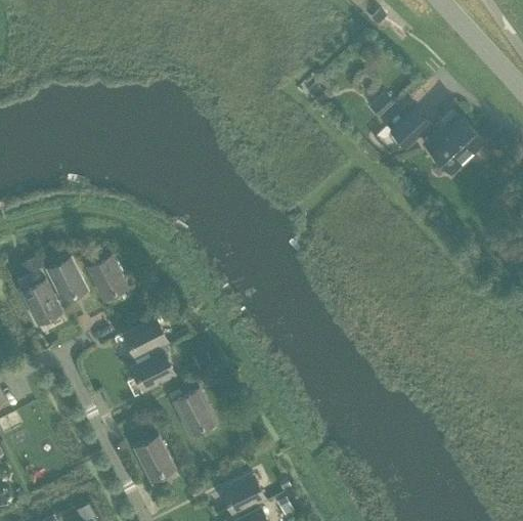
[(380,98),(393,114),(407,99),(394,85),(380,98)]
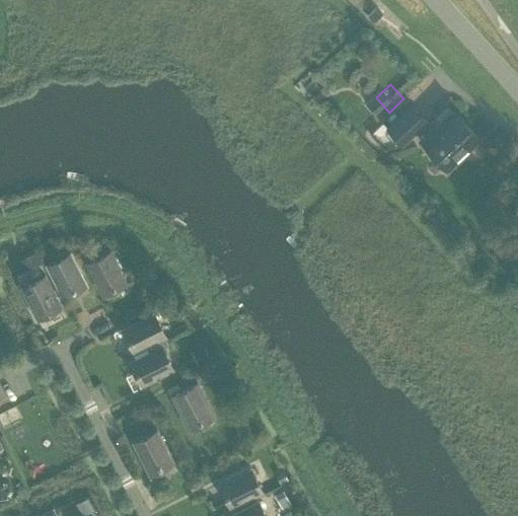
[(387,133),(400,147),(425,124),(412,109),(387,133)]
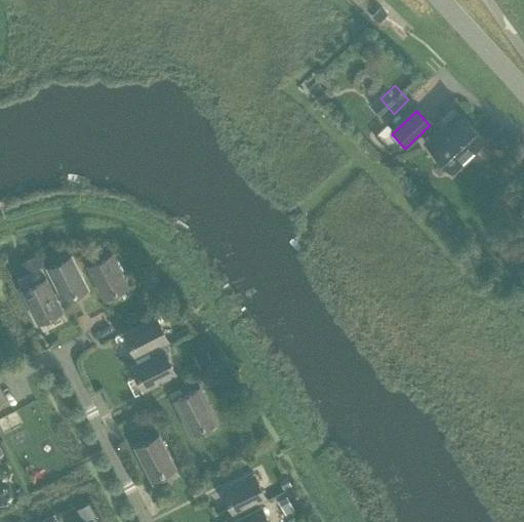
[(485,144),(461,118),(441,137),(437,133),(425,145),(452,174),(485,144)]
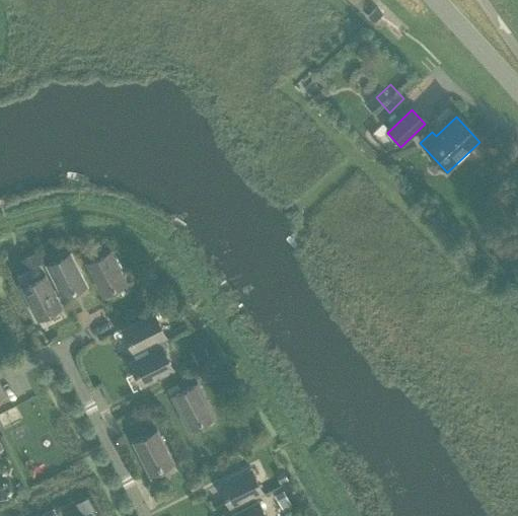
[(84,266),(85,267),(102,299),(128,287),(111,252),(84,266)]
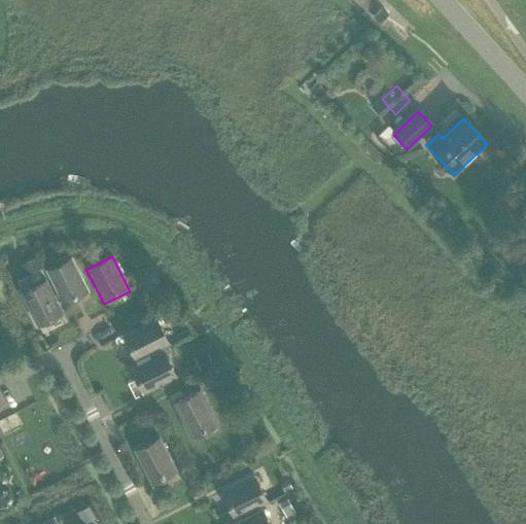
[(35,257),(24,264),(28,273),(39,268),(35,257)]
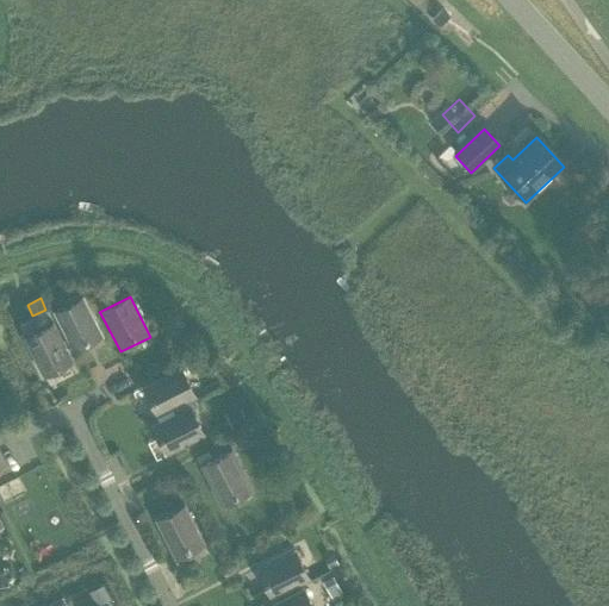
[(84,300),(54,316),(74,355),(103,339),(84,300)]
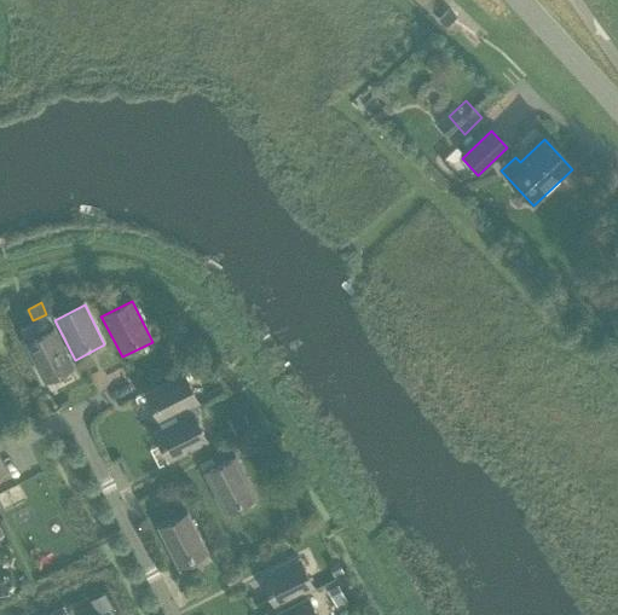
[(55,331),(24,347),(45,386),(74,370),(55,331)]
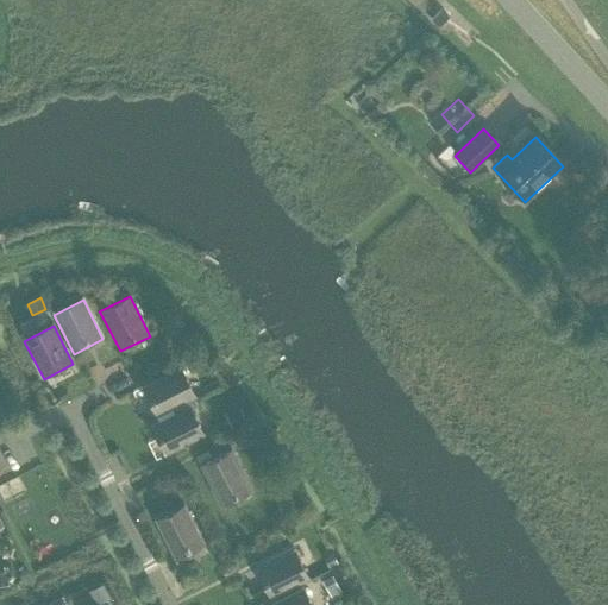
[(181,371),(142,390),(156,420),(195,401),(181,371)]
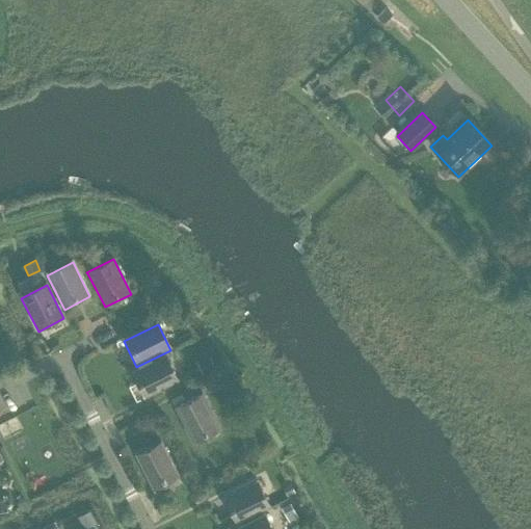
[(170,355),(132,374),(144,400),(183,380),(170,355)]
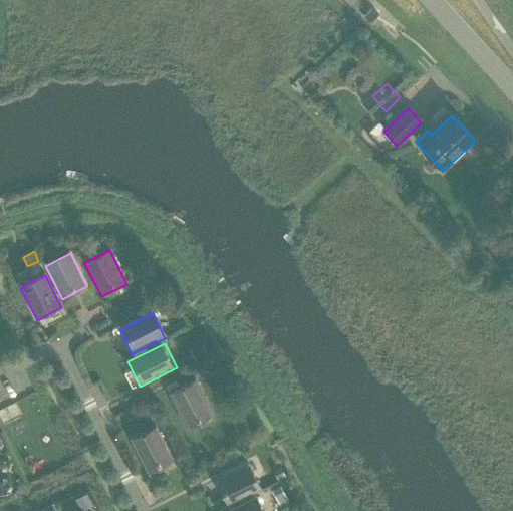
[(202,345),(191,350),(196,361),(207,355),(202,345)]
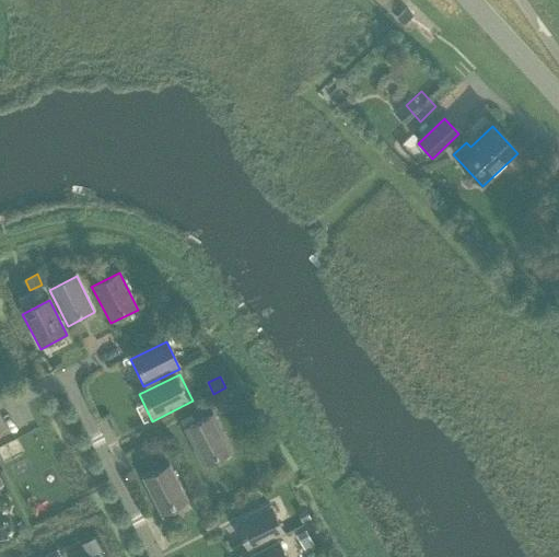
[(226,391),(211,398),(217,409),(232,402),(226,391)]
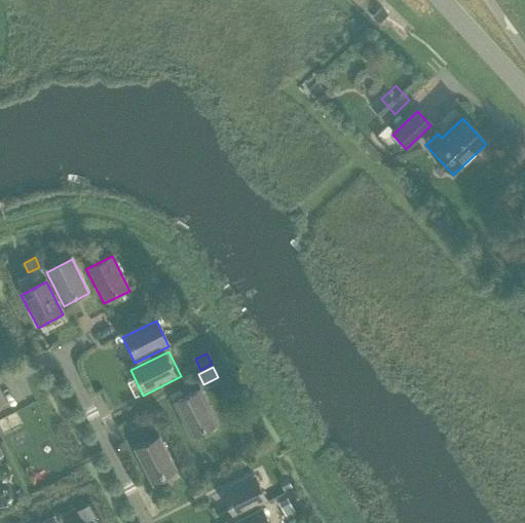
[(175,405),(187,428),(192,438),(218,425),(200,391),(175,405)]
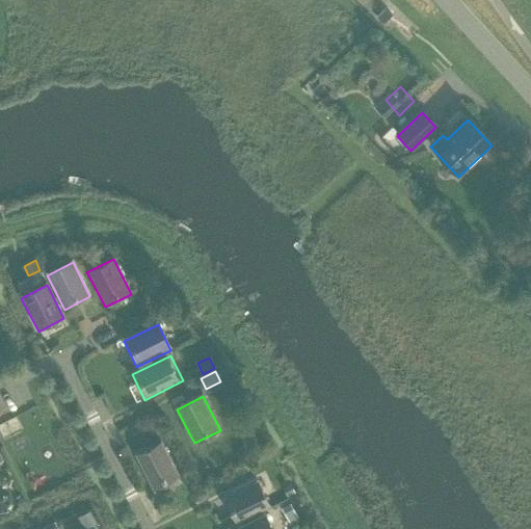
[(15,435),(34,429),(29,415),(9,422),(15,435)]
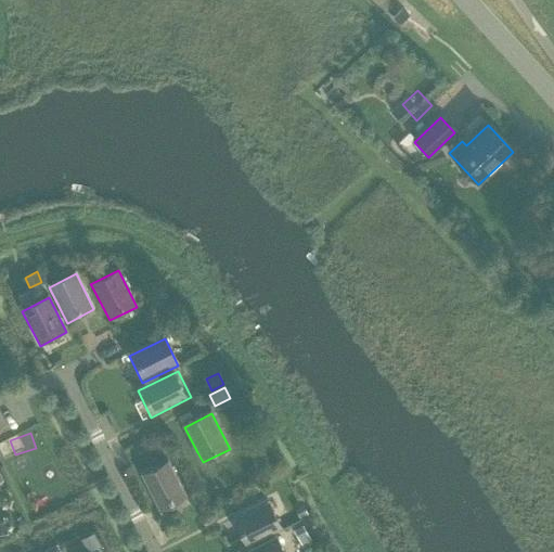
[(168,463),(141,476),(158,512),(185,499),(168,463)]
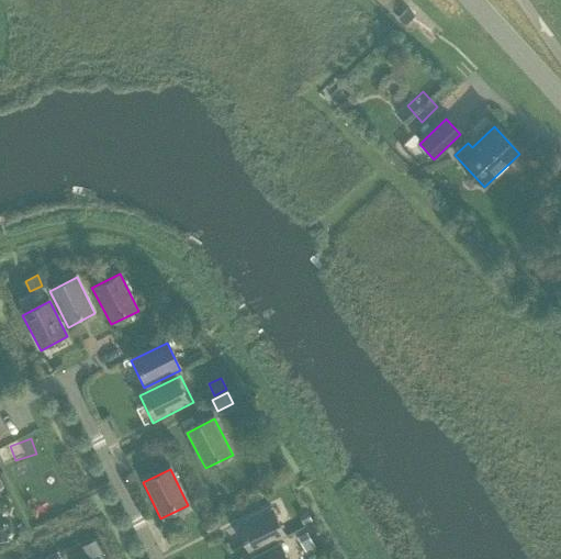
[(273,511),(236,528),(249,555),(287,537),(273,511)]
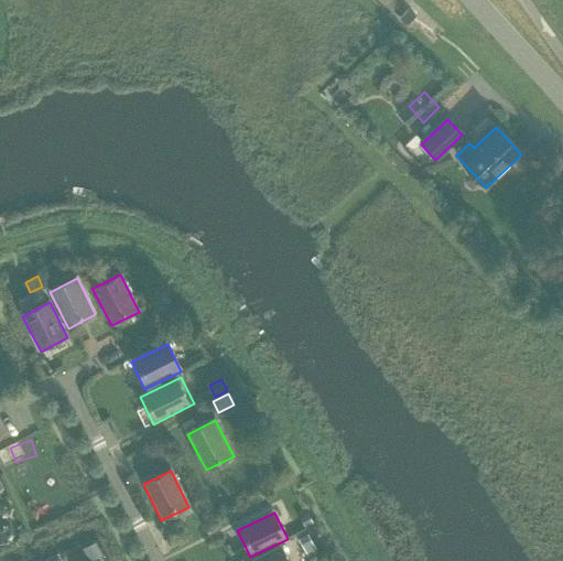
[(307,533),(299,539),(306,552),(315,548),(307,533)]
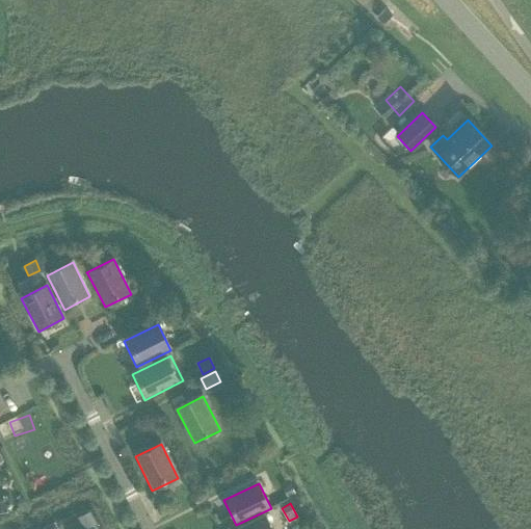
[(89,511),(79,518),(83,525),(94,520),(89,511)]
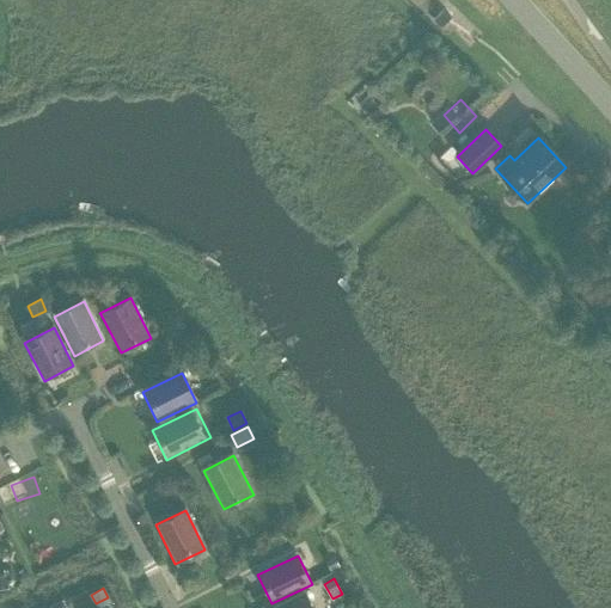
[(312,607),(305,593),(274,607),(312,607)]
